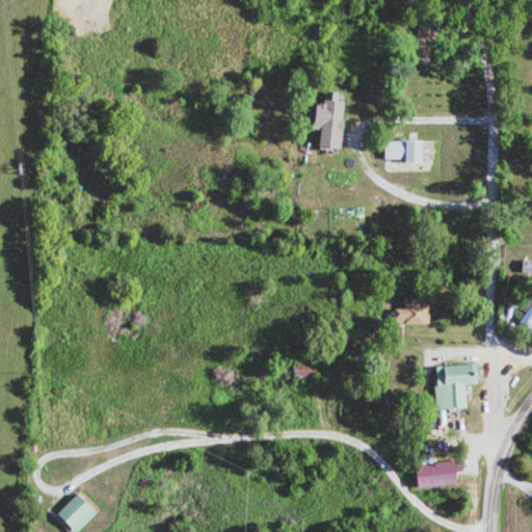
[(429,60),(435,27),(420,24),(414,58),(429,60)]
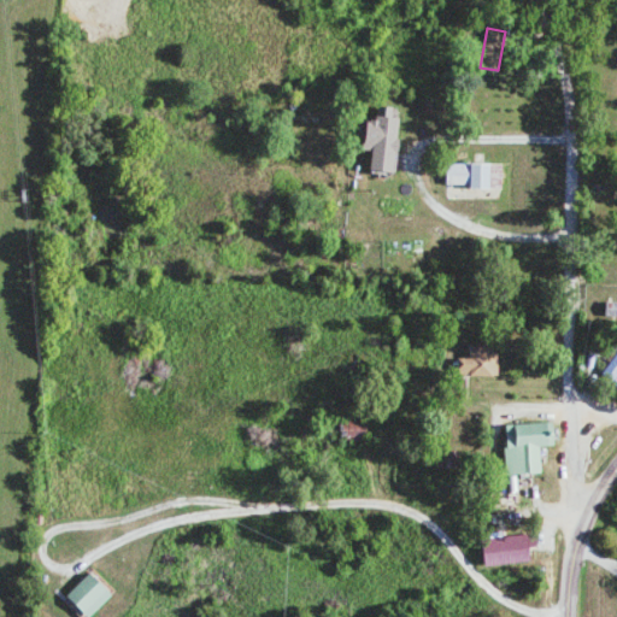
[(369,171),(393,172),(398,116),(394,116),(394,107),(376,106),(375,121),(364,121),(362,150),(370,151),(369,171)]
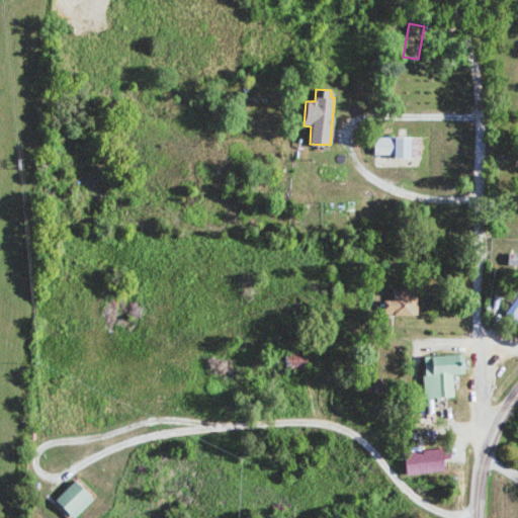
[(374,137),(373,157),(421,158),(421,138),(374,137)]
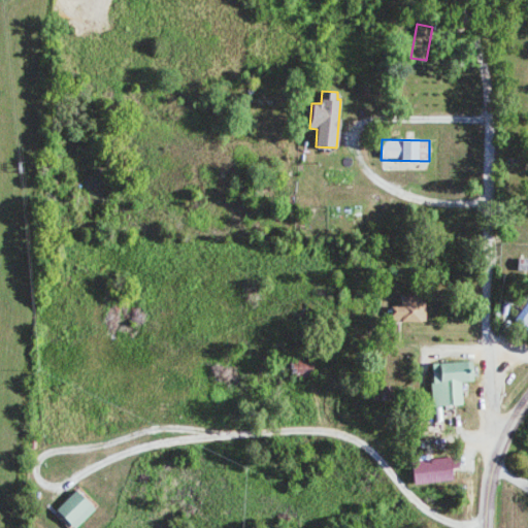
[(527,258),(517,258),(517,271),(527,271),(527,258)]
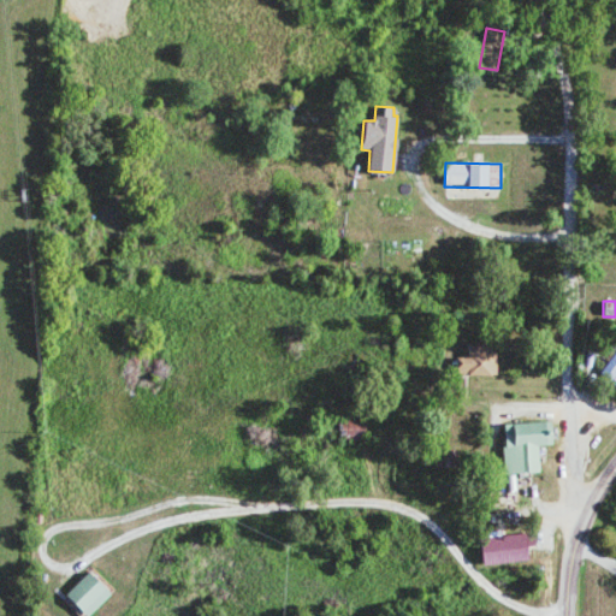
[(495,375),(495,344),(468,344),(467,359),(455,357),(455,374),(495,375)]
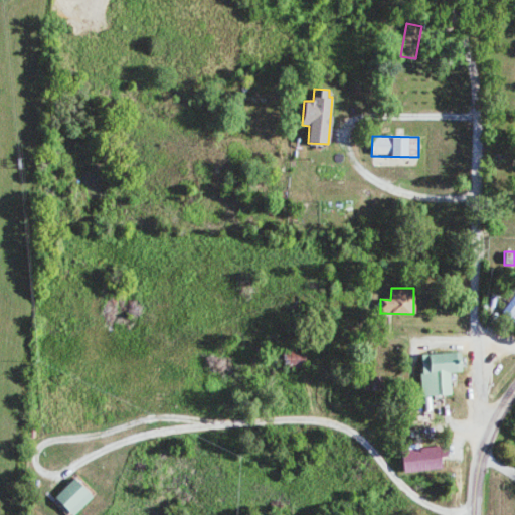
[(284,368),(305,367),(305,351),(284,352),(284,368)]
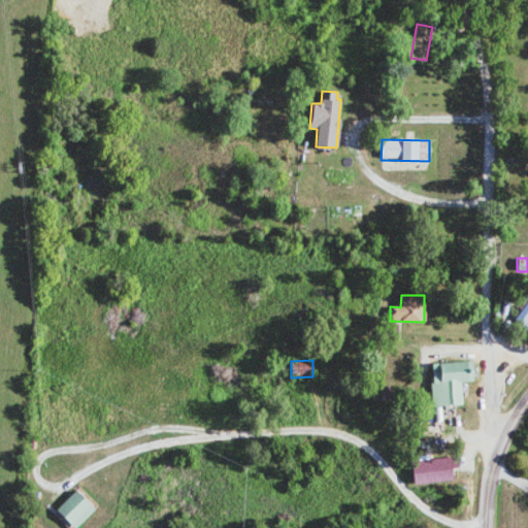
[(461,405),(460,383),(472,382),(471,362),(430,363),(432,406),(461,405)]
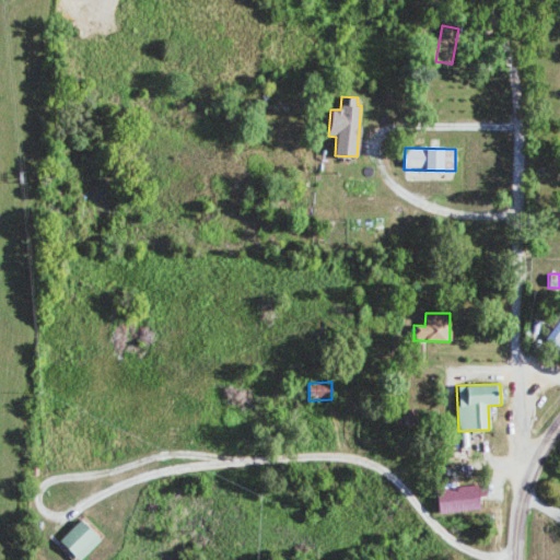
[(483,488),(455,489),(455,483),(444,483),(444,492),(438,492),(438,501),(485,499),(483,488)]
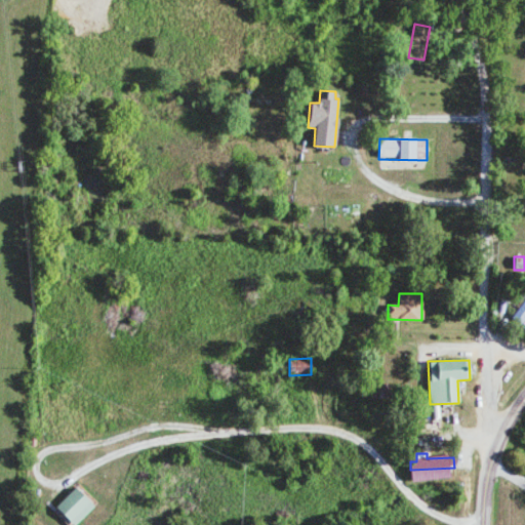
[(75,524),(93,508),(76,488),(55,508),(72,524),(75,524)]
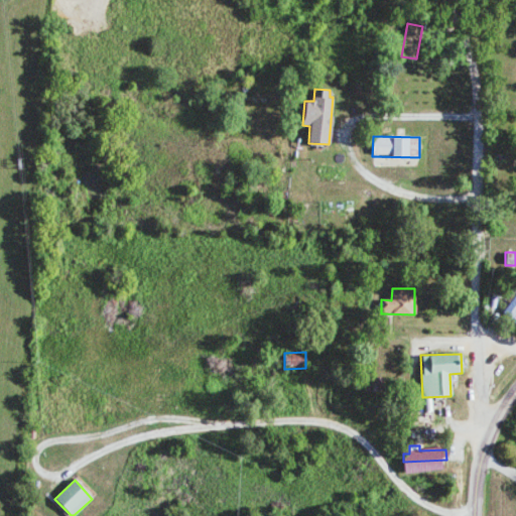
All buildings are outlined.
